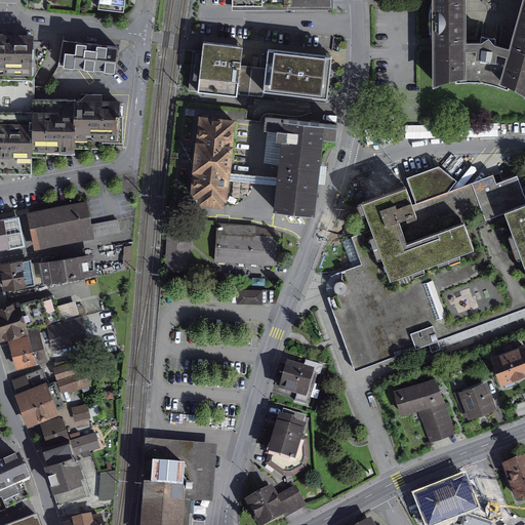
[(230,0),(231,9),(332,8),(332,0),(230,0)]
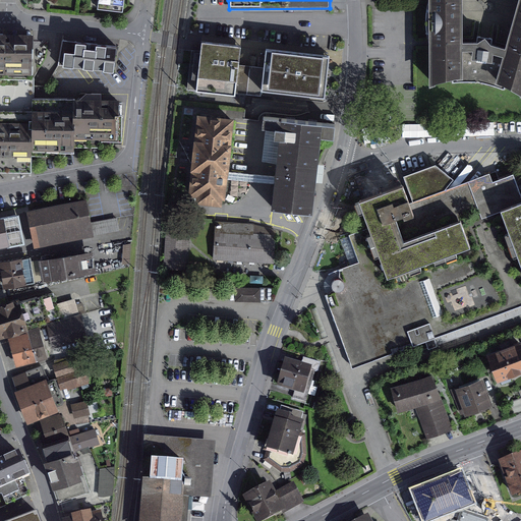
[(452,81),(477,80),(504,89),(505,82),(520,92),(520,0),(518,0),(507,48),(491,44),(484,37),(475,42),(459,41),(459,0),(430,0),(431,81),(451,76),(452,81)]
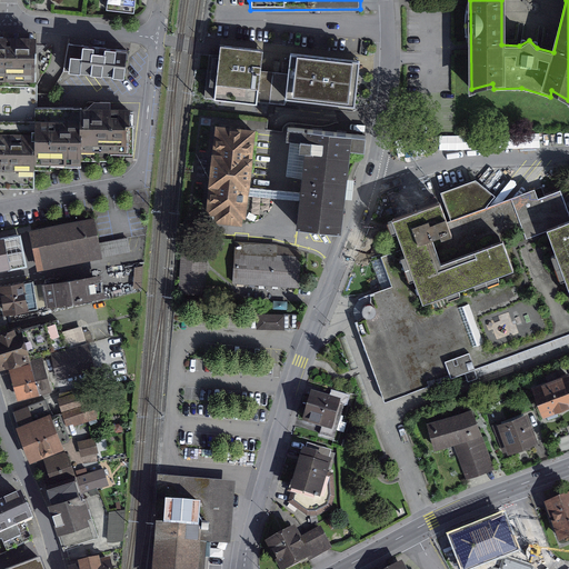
[(0,79),(41,79),(40,33),(0,33),(0,79)]
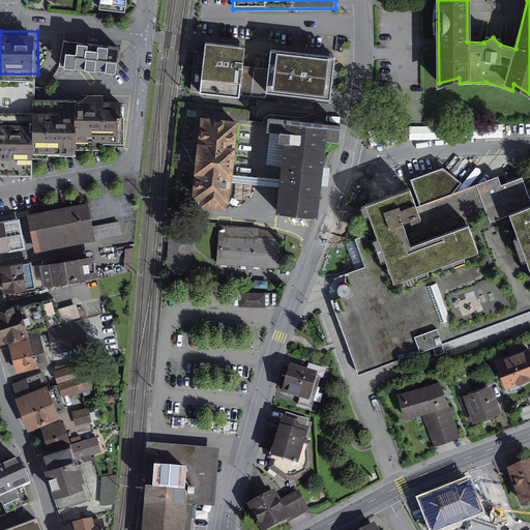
[(212,39),(206,88),(262,95),(265,66),(249,65),(253,45),(212,39)]
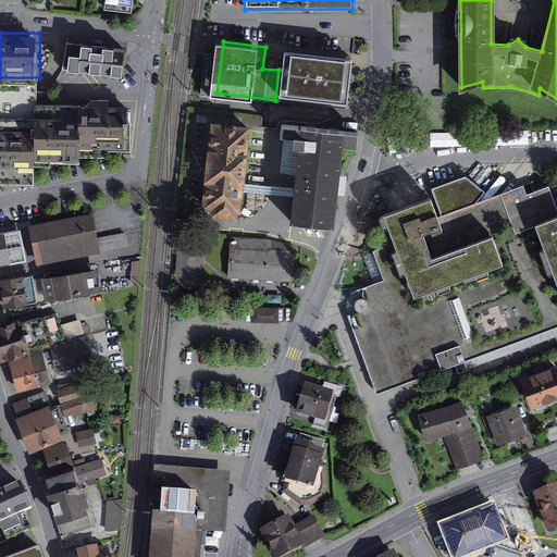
[(67,44),(64,69),(120,77),(123,51),(67,44)]
